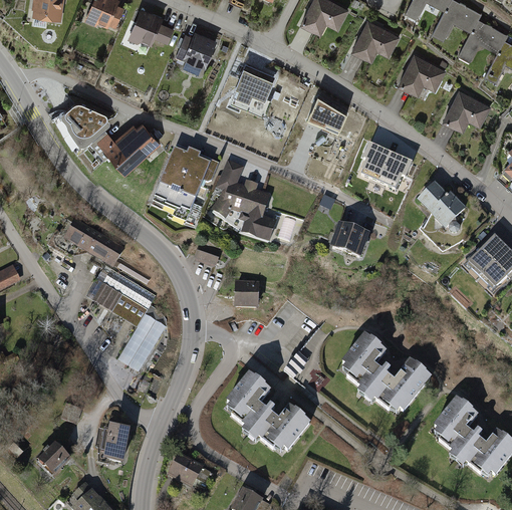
[(33,0),(32,13),(61,16),(62,0),(33,0)]
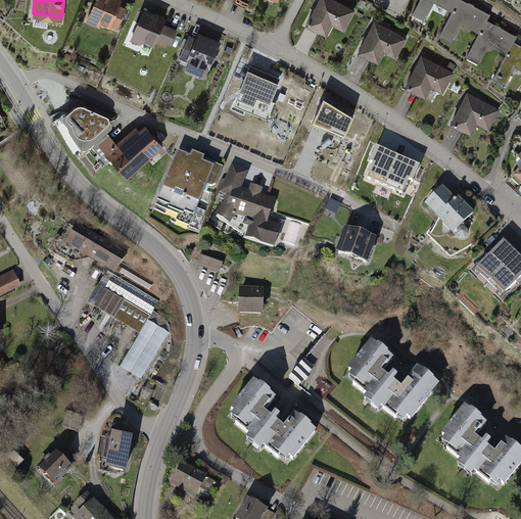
[(93,0),(86,17),(99,22),(101,18),(116,25),(125,4),(120,1),(121,0),(93,0)]
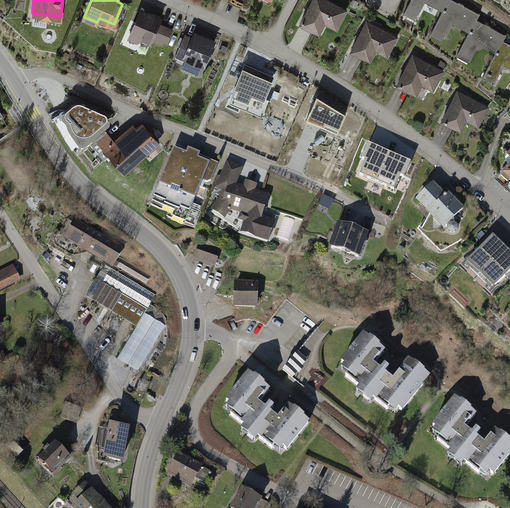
[(349,7),(335,0),(309,0),(298,22),(312,29),(320,33),(324,24),(337,30),(349,7)]
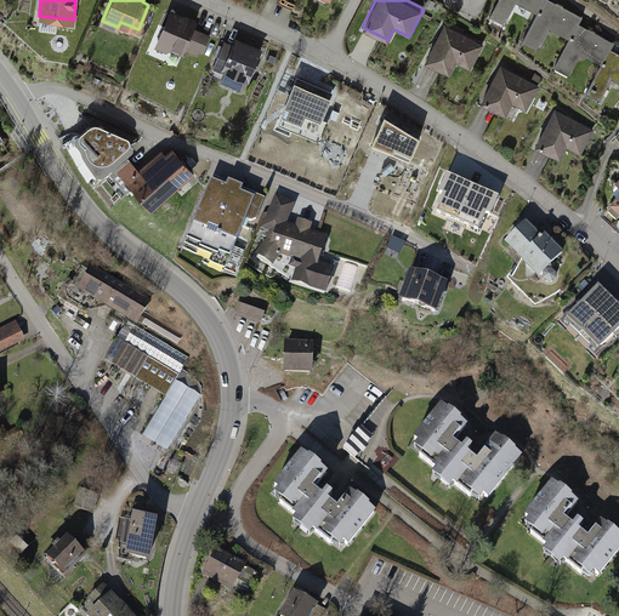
[(497,0),(490,15),(505,22),(516,1),(537,12),(544,0),(497,0)]
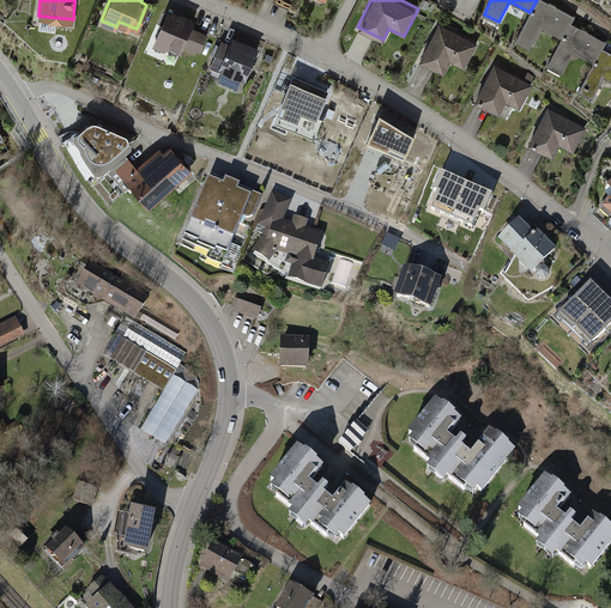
[(537,0),(530,12),(515,40),(530,48),(542,26),(561,37),(570,20),(574,14),(548,0),(537,0)]
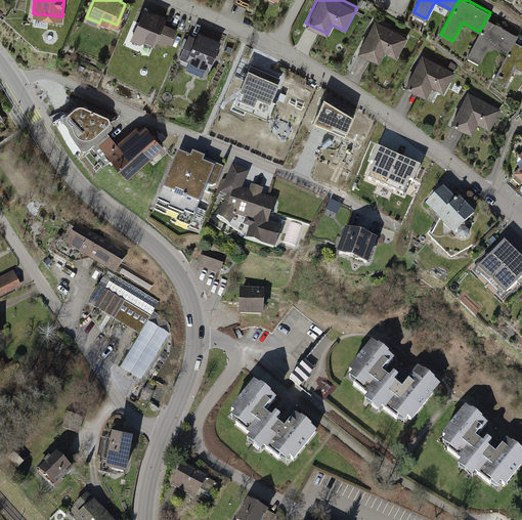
[(165,14),(143,4),(129,35),(151,45),(156,37),(170,43),(177,28),(162,20),(165,14)]
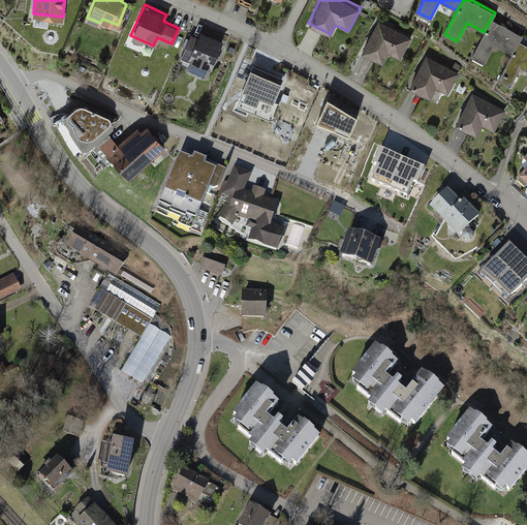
[(411,34),(378,18),(362,51),(383,62),(389,52),(400,58),(411,34)]
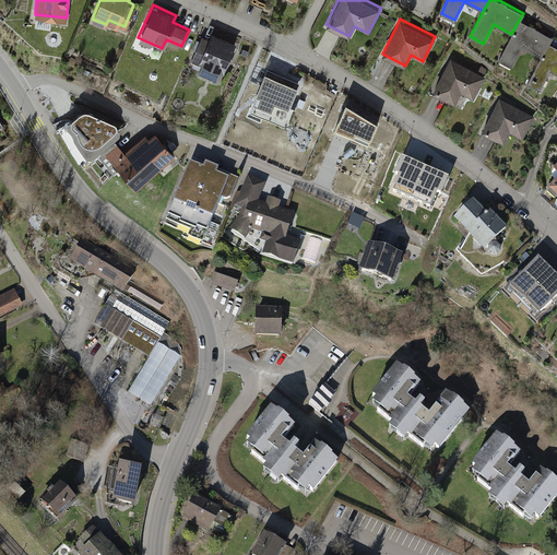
[(520,19),(511,34),(499,59),(512,66),(522,46),(541,56),(548,42),(552,35),(520,19)]
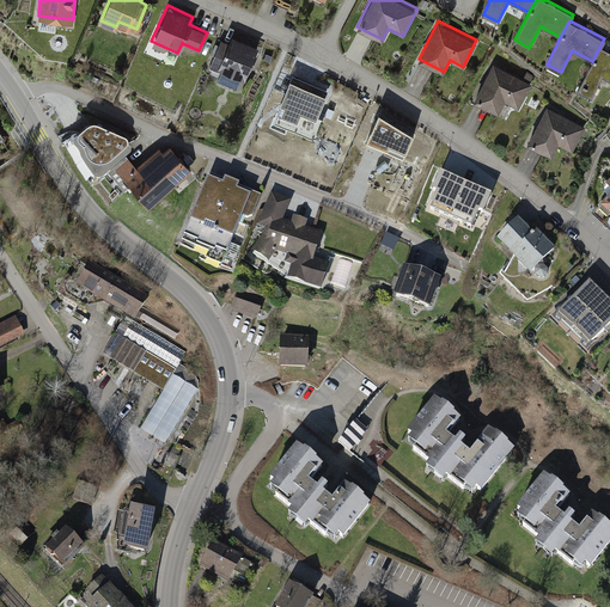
[(230,41),(220,37),(209,65),(246,79),(261,44),(232,34),(230,41)]
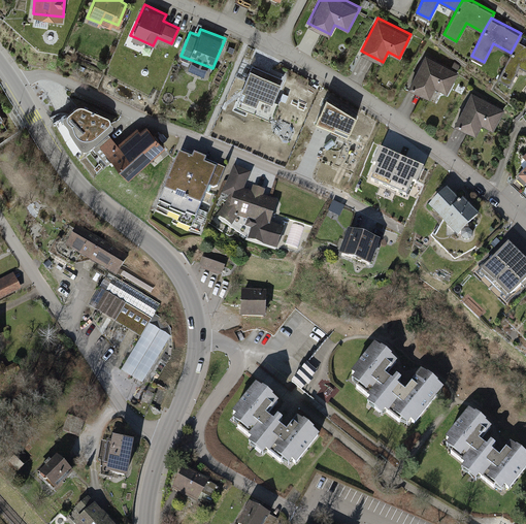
[(525,43),(518,39),(511,53),(498,77),(511,84),(521,63),(525,65),(525,43)]
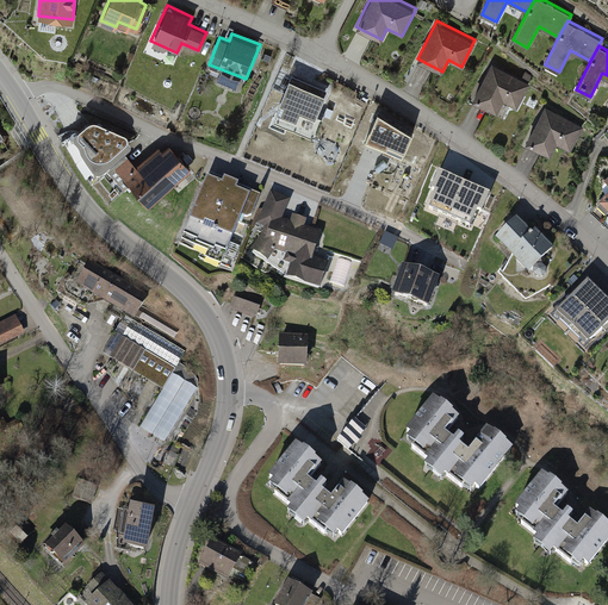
[(528,81),(491,62),(472,99),(496,111),(502,99),(516,106),(528,81)]
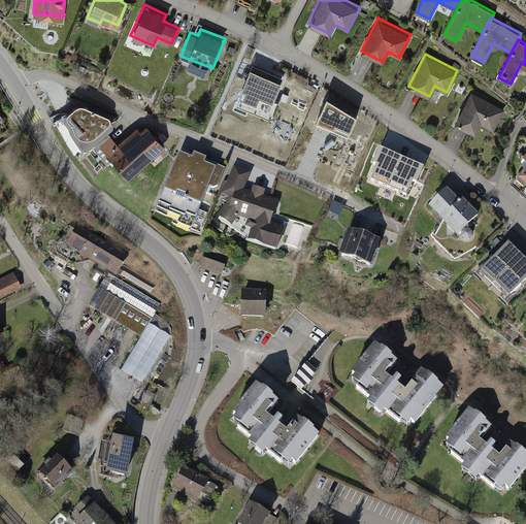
[(286,78),(252,63),(241,87),(247,89),(241,100),(270,112),(286,78)]
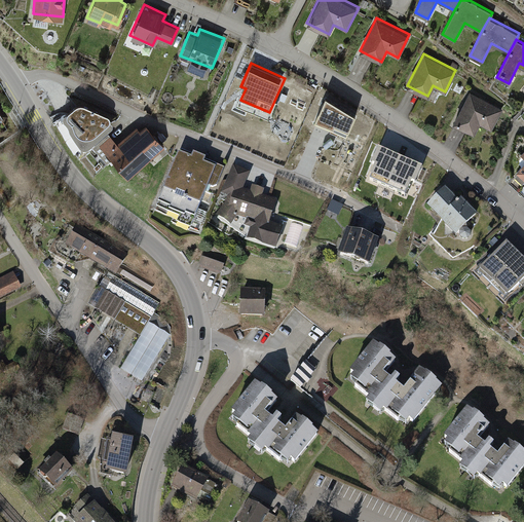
[(501,106),(469,90),(453,123),(474,134),(479,124),(490,131),(501,106)]
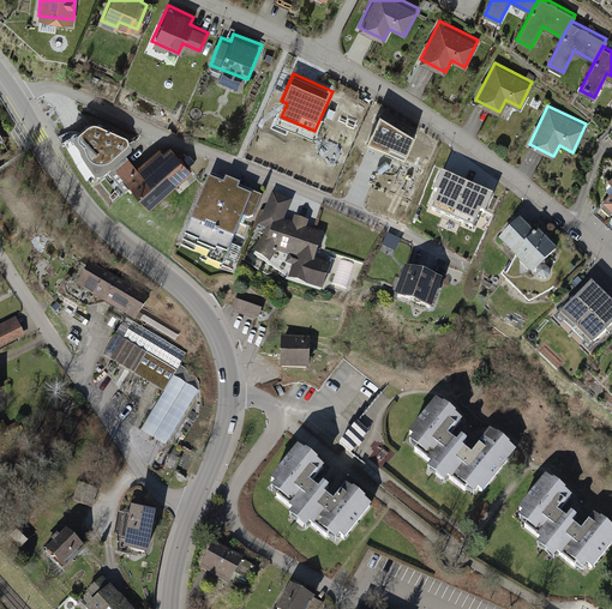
[(413,128),(378,107),(366,137),(403,154),(413,128)]
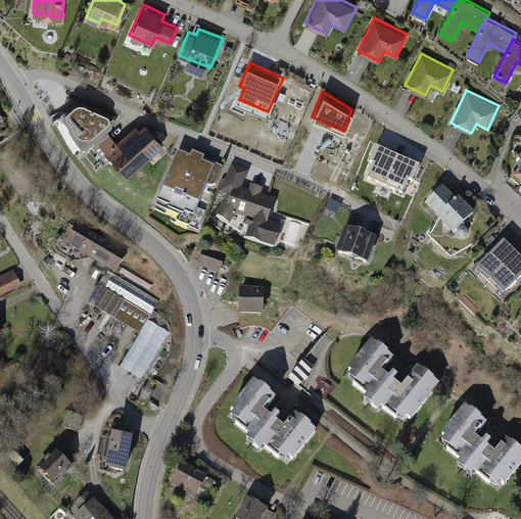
[(77,98),(73,99),(64,106),(63,109),(63,112),(67,115),(69,119),(70,123),(74,127),(78,130),(82,131),(87,131),(91,130),(104,119),(106,116),(106,113),(104,110),(80,98),(77,98)]
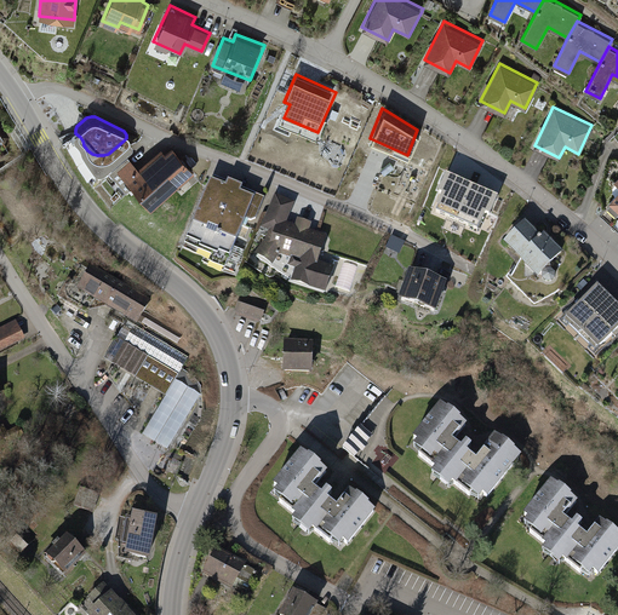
[(153,206),(194,170),(171,145),(165,150),(162,145),(139,166),(130,155),(116,167),(153,206)]
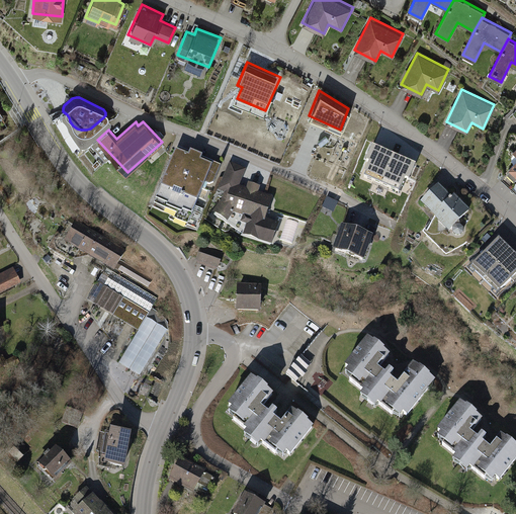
[(364,156),(368,158),(361,172),(397,188),(404,173),(408,175),(414,159),(371,140),(364,156)]
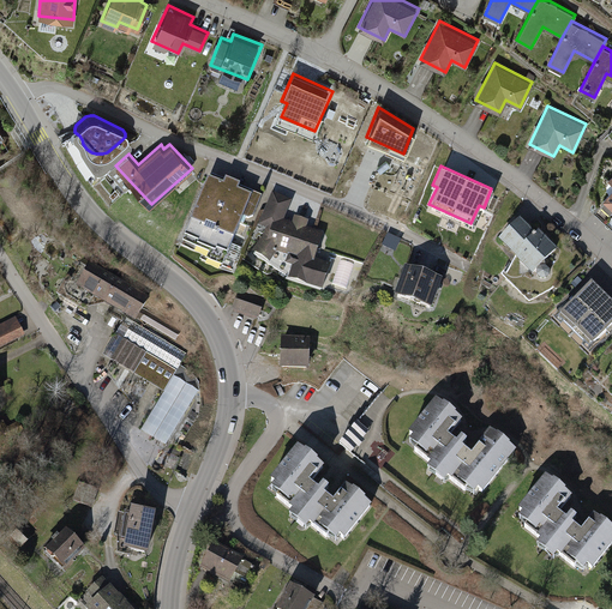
[(257,188),(211,172),(187,236),(232,254),(257,188)]
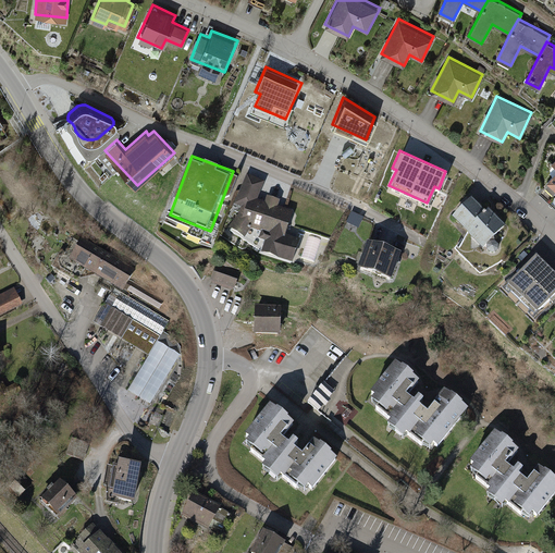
[(264,180),(247,172),(236,201),(243,205),(241,211),(232,226),(247,236),(254,228),(264,231),(262,237),(267,238),(264,250),(295,261),(300,237),(287,233),(294,210),(278,205),(280,198),(268,195),(266,200),(258,198),(264,180)]
